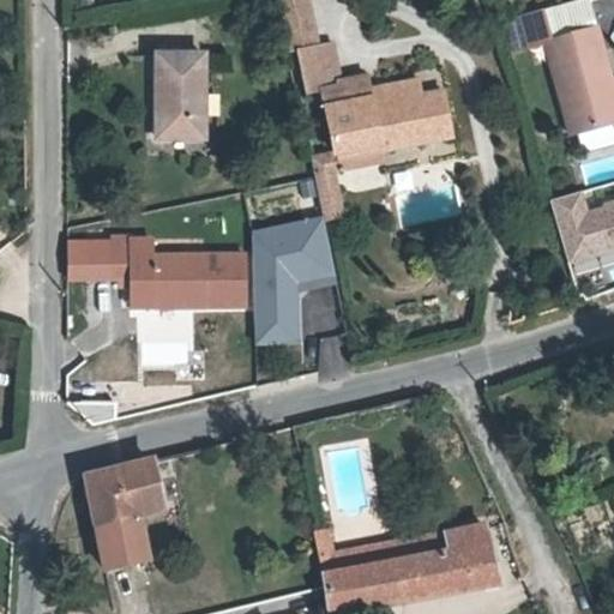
[(306,0),(276,0),(288,55),(296,53),(318,48),(306,0)]
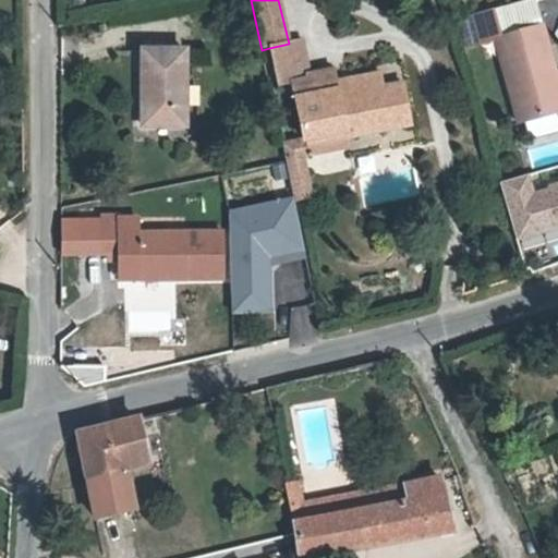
[(546,36),(536,0),(532,0),(501,9),(506,25),(496,27),(500,47),(546,36)]
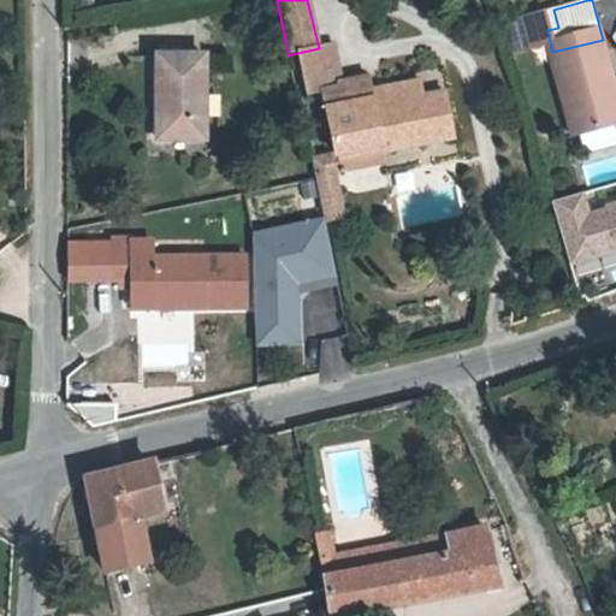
[(558,28),(554,10),(521,18),(532,59),(548,55),(546,53),(552,52),(548,30),(558,28)]
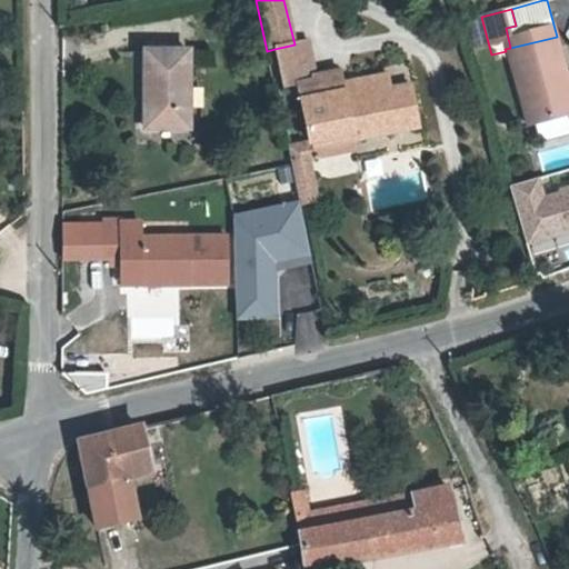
[(527,133),(567,123),(558,91),(568,88),(568,85),(557,37),(510,48),(505,49),(506,51),(527,133)]
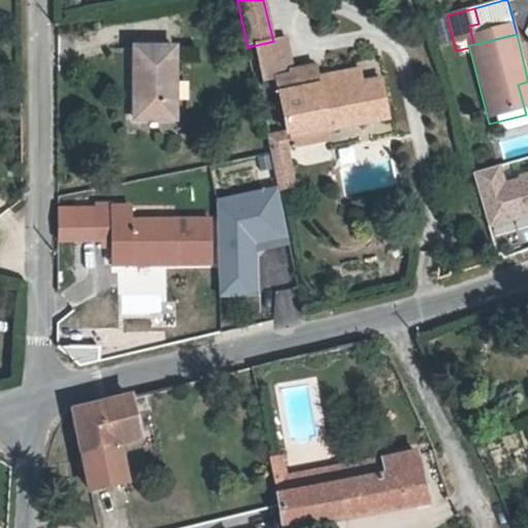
[(273,41),(255,45),(263,78),(275,75),(287,132),(287,134),(326,125),(327,132),(386,119),(378,83),(363,86),(321,95),(318,79),(315,67),(293,71),(286,38),(273,41)]
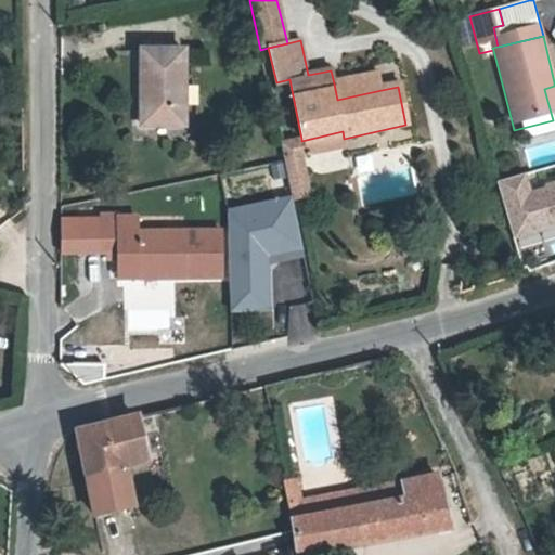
[(139,54),(138,127),(180,128),(181,54),(139,54)]
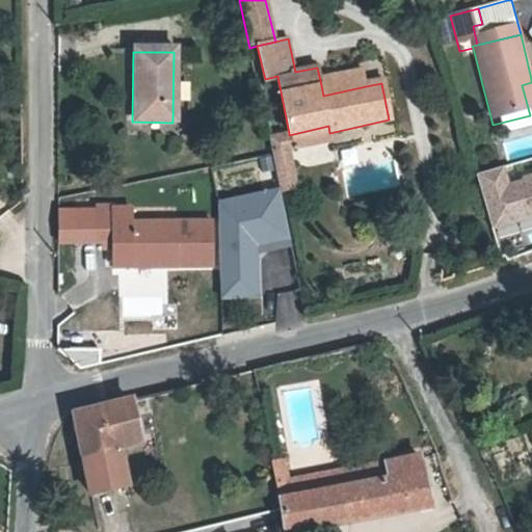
[(363,71),(320,80),(323,96),(366,86),(363,71)]
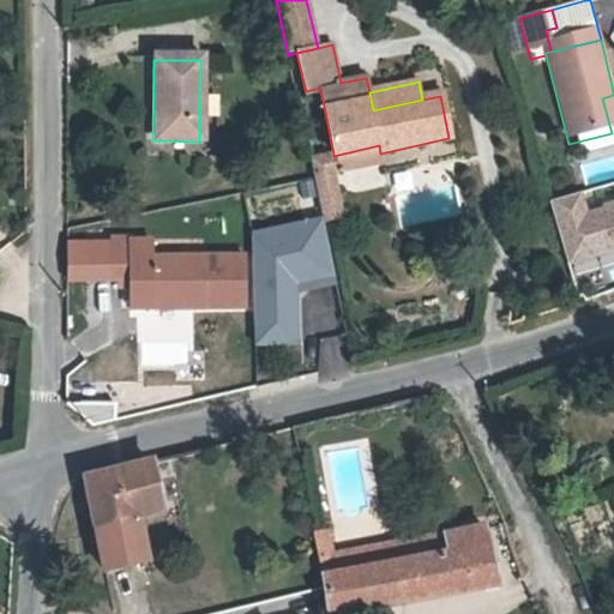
[(613,95),(602,98),(612,133),(613,132),(613,95)]
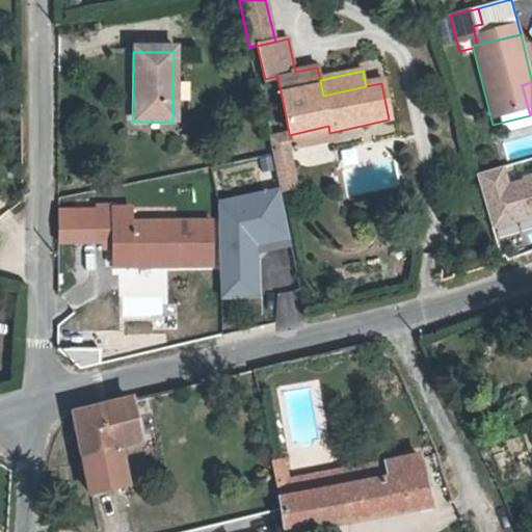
[(331,144),(329,133),(328,126),(289,135),(293,152),(331,144)]
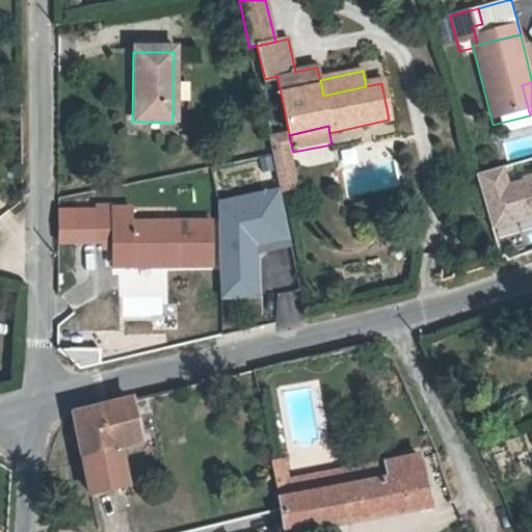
[(289,133),(267,138),(270,152),(282,150),(288,153),(293,152),(289,135),(289,133)]
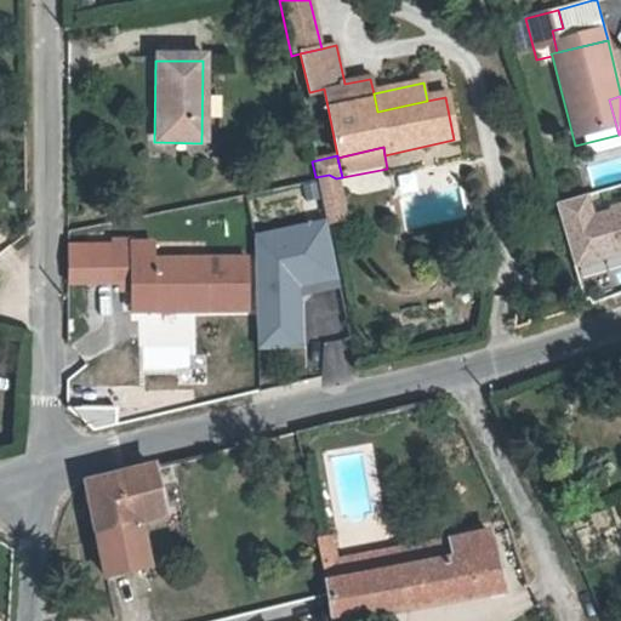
[(315,177),(325,223),(343,220),(336,178),(329,175),(315,177)]
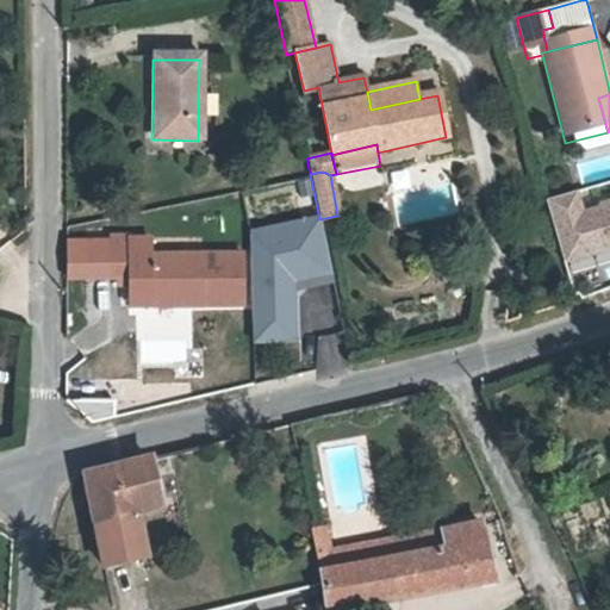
[(577,188),(545,197),(564,271),(609,255),(609,199),(584,207),(577,188)]
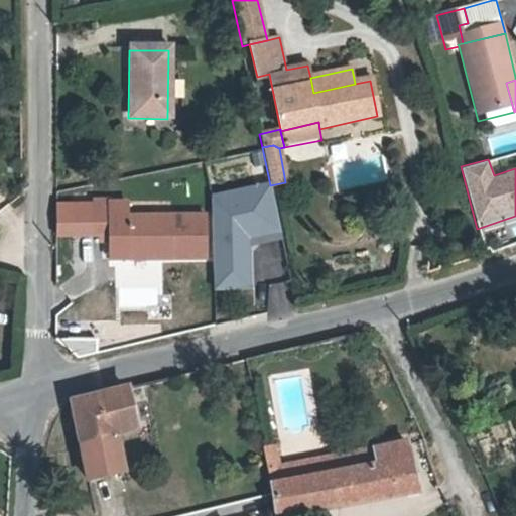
[(91,234),(105,234),(107,260),(166,255),(164,217),(126,219),(126,205),(105,207),(105,200),(88,201),(91,234)]
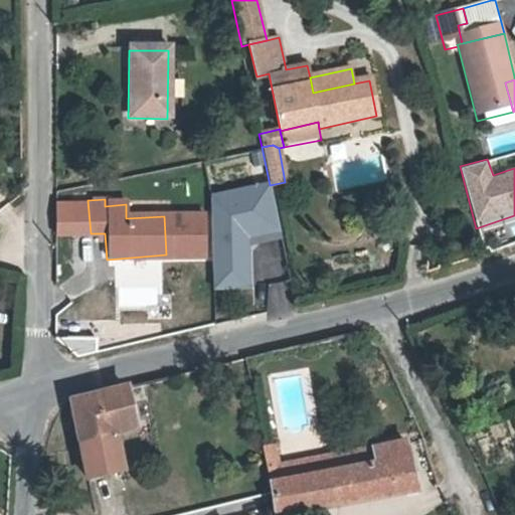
[(252,258),(279,252),(272,216),(255,219),(258,229),(244,231),(247,247),(250,246),(252,258)]
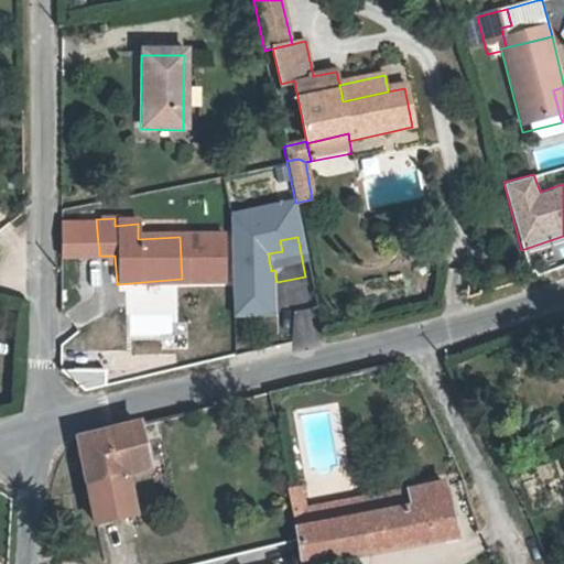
[(100,427),(89,431),(79,436),(96,511),(133,503),(126,465),(150,458),(140,418),(111,426),(100,427)]
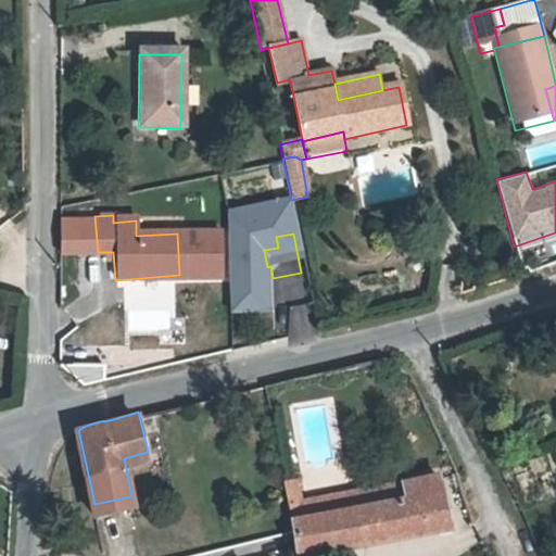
[(350,496),(282,512),(290,554),(443,516),(432,464),(415,467),(418,481),(350,496)]
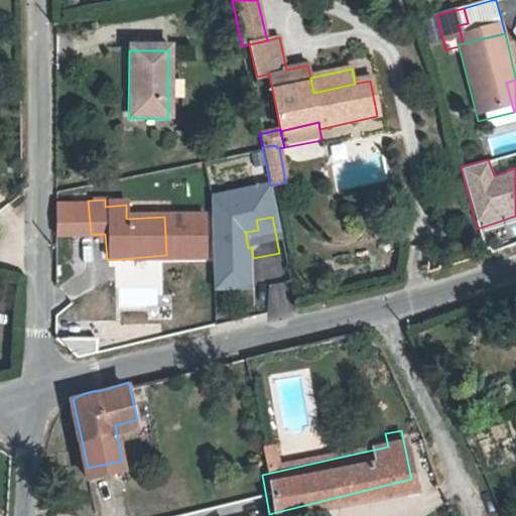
[(323,448),(325,461),(388,446),(385,433),(323,448)]
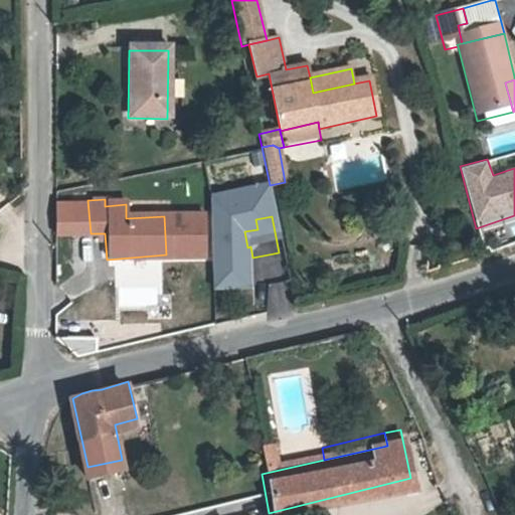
[(269,439),(255,441),(260,461),(273,458),(269,439)]
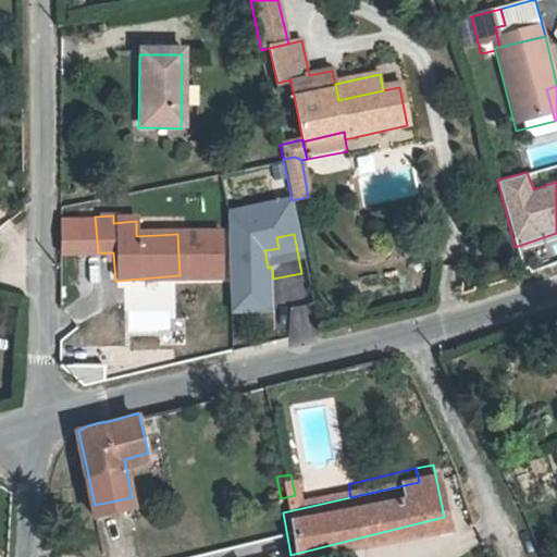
[(295,495),(281,498),(283,512),(350,497),(348,484),(295,495)]
